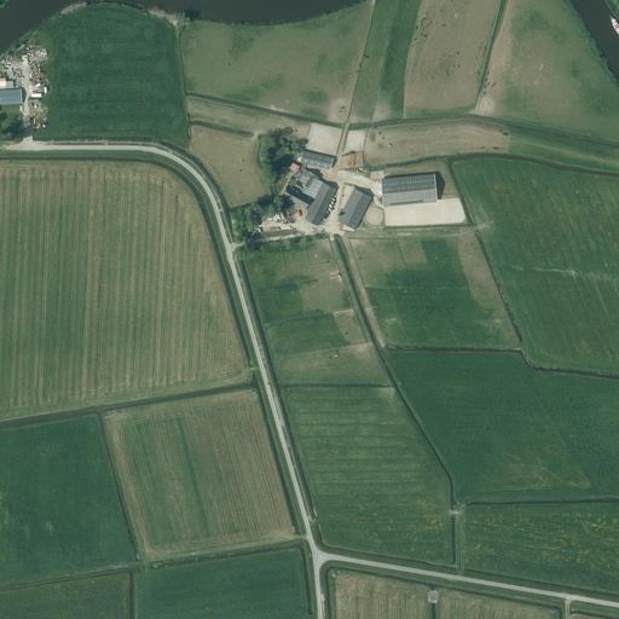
[(21,90),(0,90),(0,104),(22,103),(21,90)]
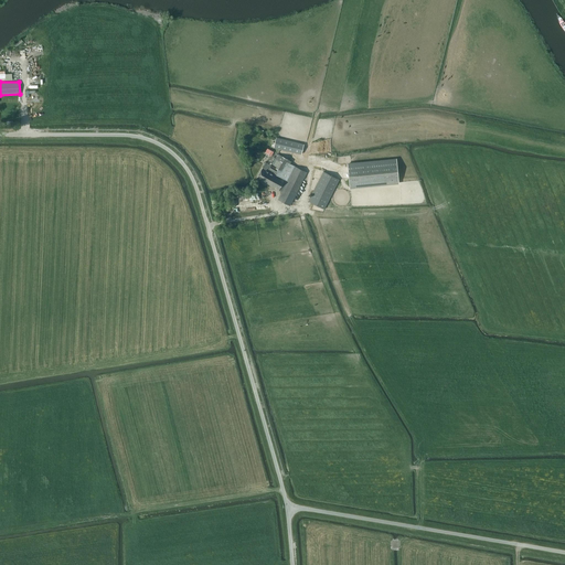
[(274,148),(292,152),(295,142),(276,138),(275,142),(274,147),(274,148)]
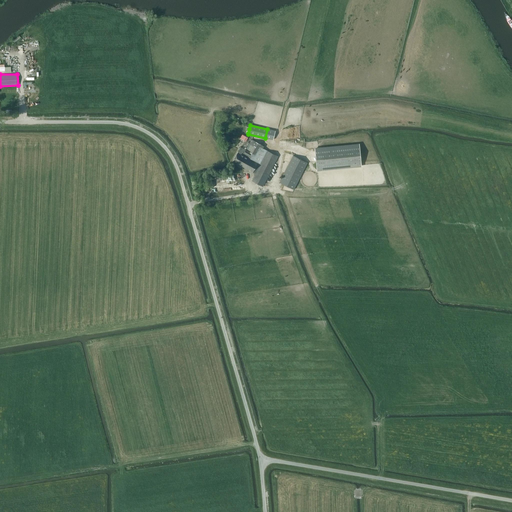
[(256,174),(252,181),(263,186),(278,156),(263,149),(264,147),(252,140),(247,149),(251,151),(250,152),(245,149),(242,147),(240,146),(232,162),(240,167),(241,165),(250,171),(250,170),(256,174)]
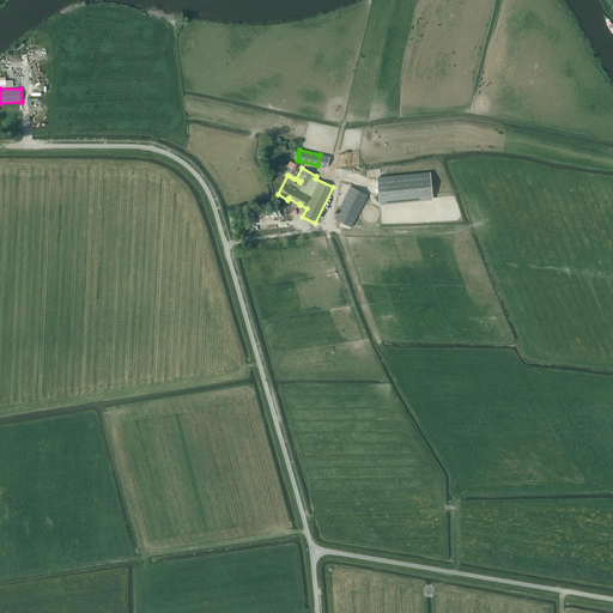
[(377,178),(380,204),(434,199),(431,174),(377,178)]
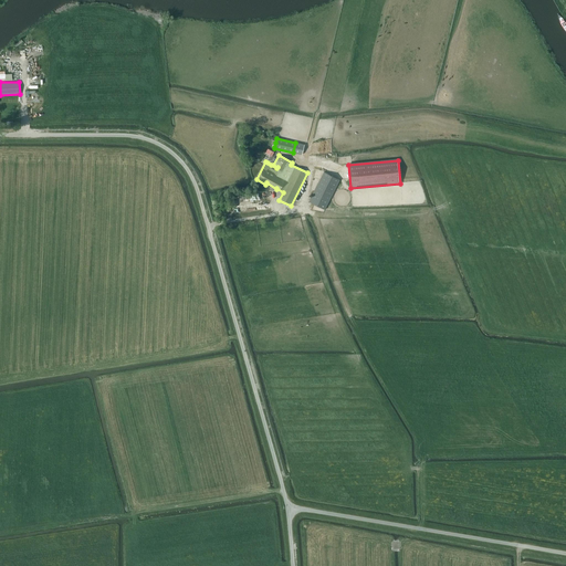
[(310,202),(325,210),(341,180),(324,173),(310,202)]
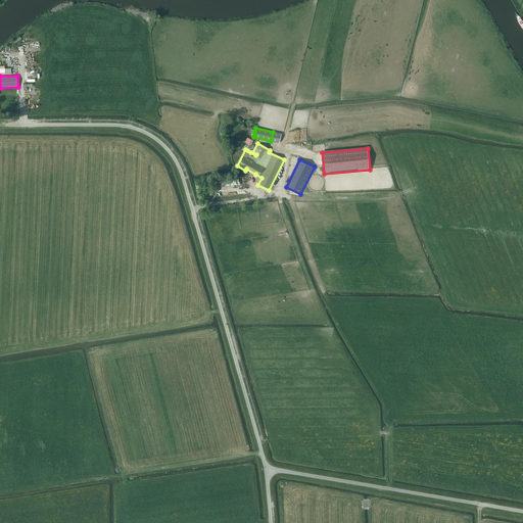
All buildings are outlined.
